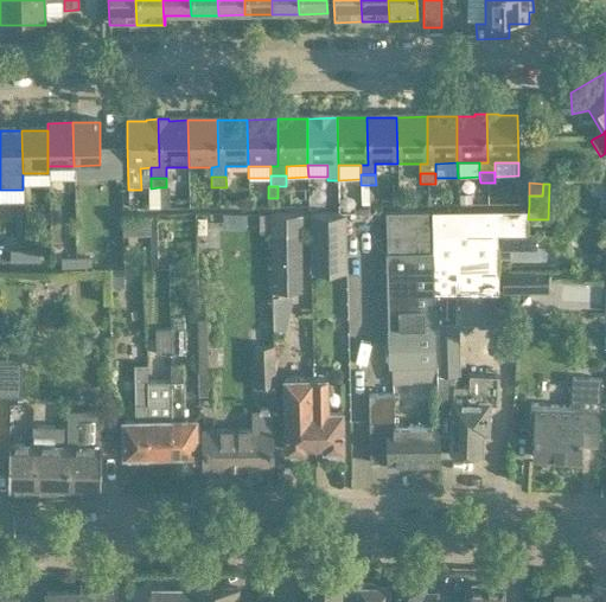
[(152,190),(148,190),(148,215),(159,215),(159,187),(151,189),(152,190)]
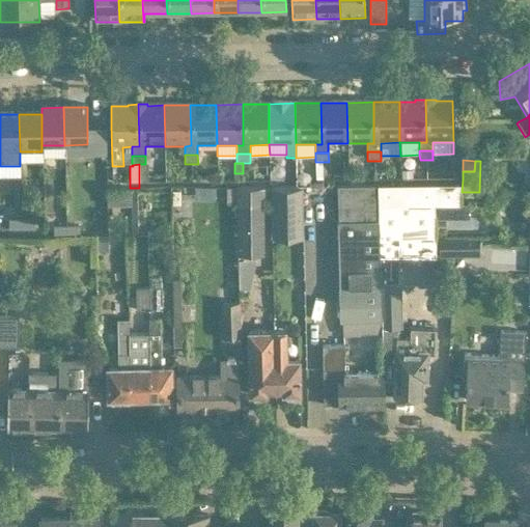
[(145,164),(139,164),(139,188),(148,188),(148,164),(145,164)]
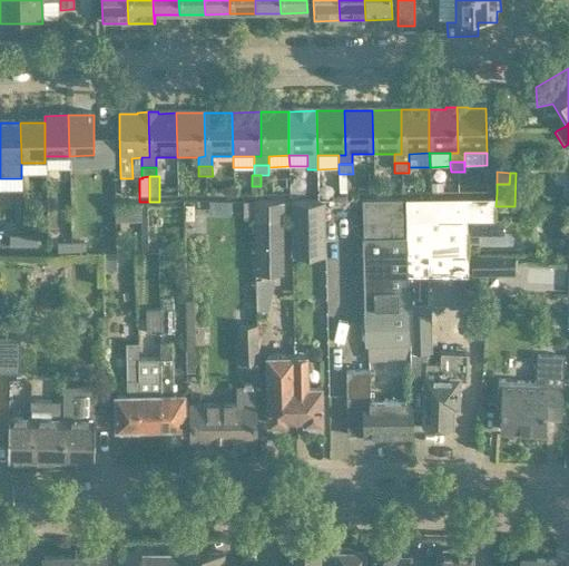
[(208,201),(207,213),(231,214),(231,202),(208,201)]
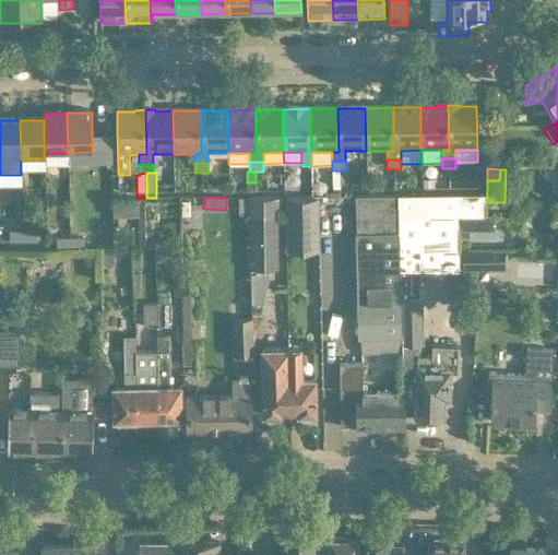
[(249,198),(238,198),(238,215),(249,215),(249,198)]
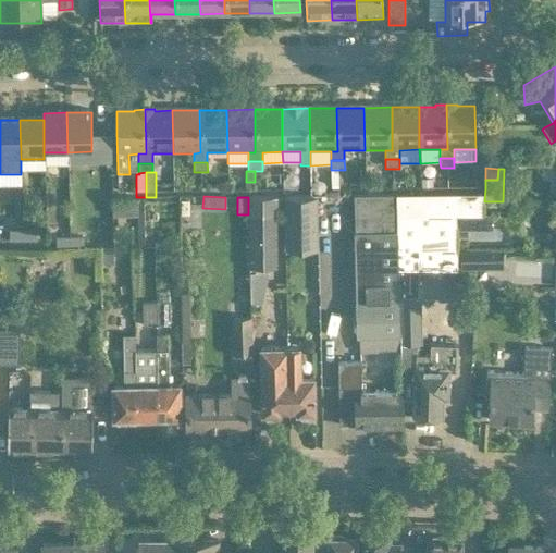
[(400,340),(399,299),(398,272),(396,218),(397,218),(397,198),(354,199),(356,341),(359,342),(400,340)]
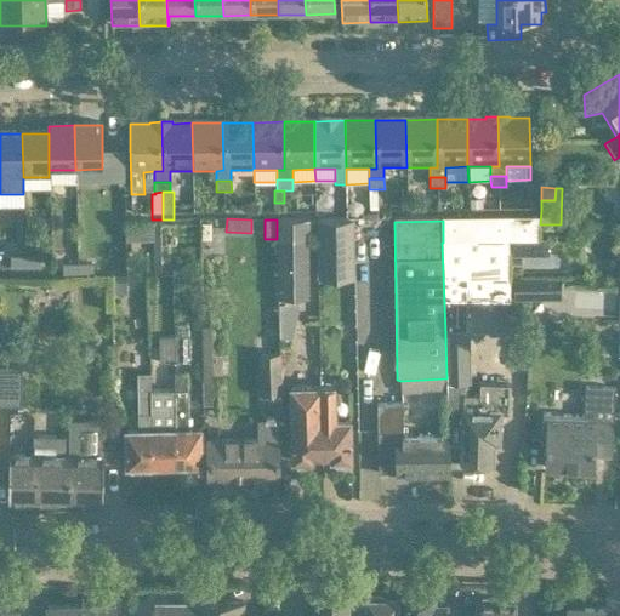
[(443,243),(442,243),(444,303),(466,303),(466,298),(487,300),(487,304),(510,304),(508,267),(508,258),(508,244),(538,244),(539,221),(443,221),(443,243)]
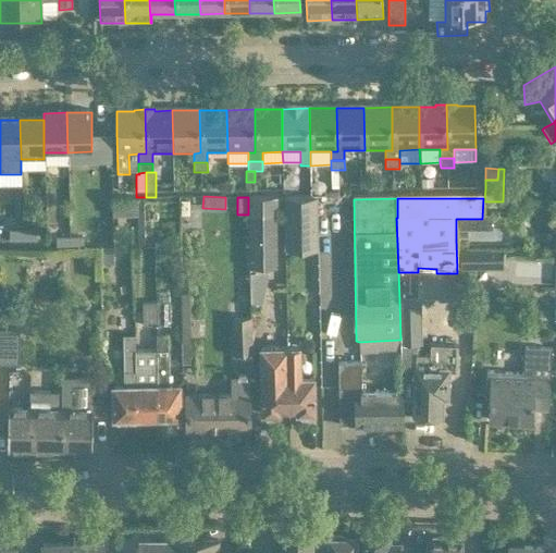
[(310,199),(284,200),(285,237),(317,236),(317,199),(314,199),(310,199)]
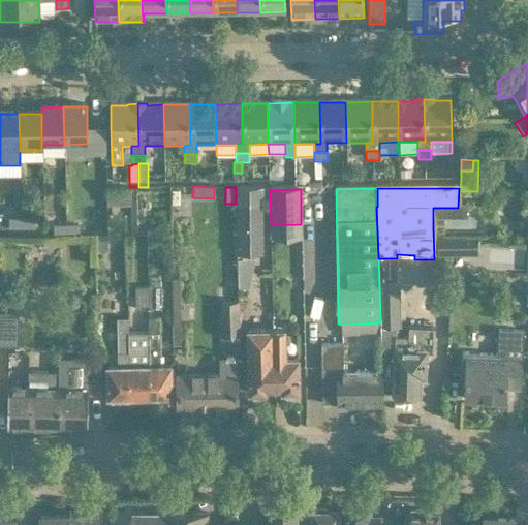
[(261,190),(236,190),(238,255),(264,254),(261,190)]
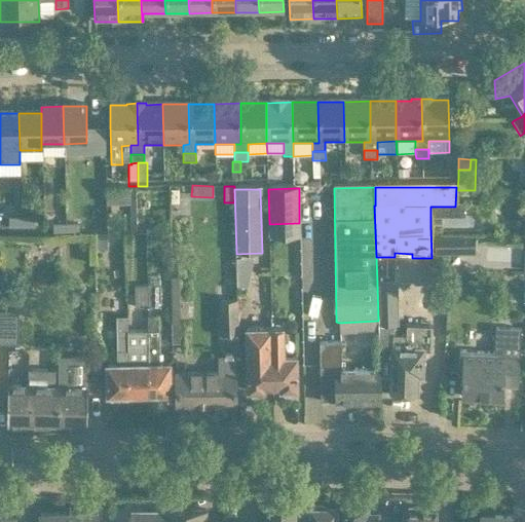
[(129,190),(106,191),(106,207),(130,206),(129,190)]
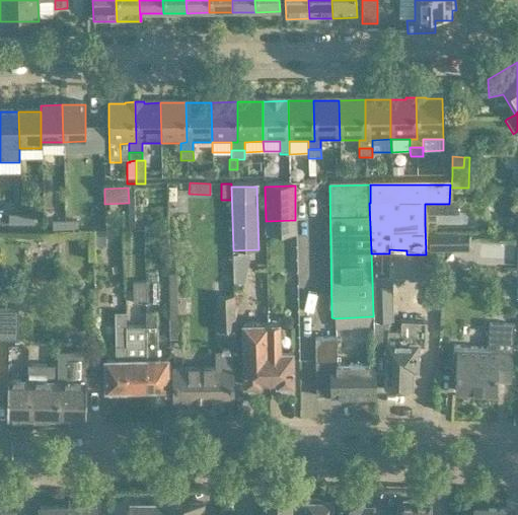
[(517,199),(508,209),(516,217),(516,234),(517,234),(517,199)]
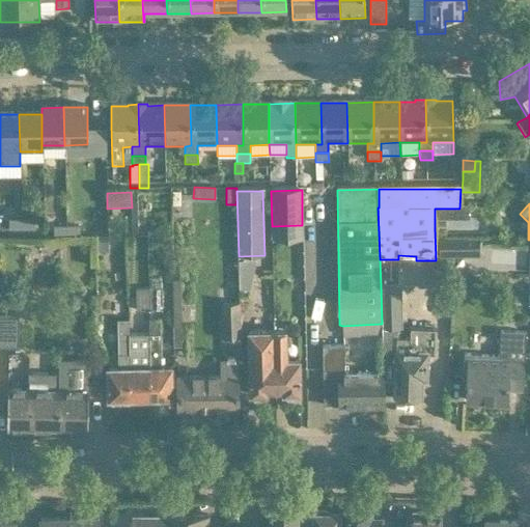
[(459,209),(435,209),(435,221),(446,221),(469,222),(469,209),(459,209)]
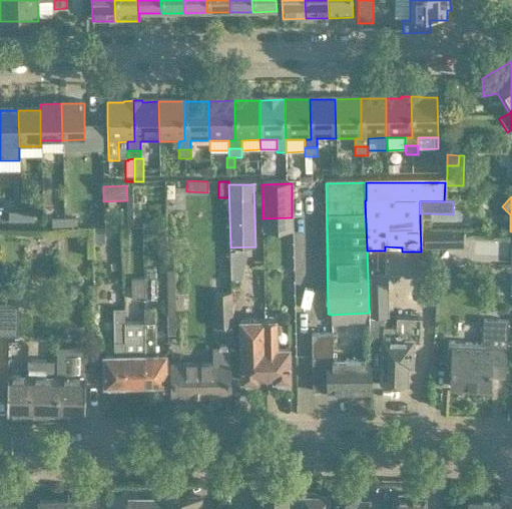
[(21,214),(8,214),(8,223),(21,223),(21,221),(21,214)]
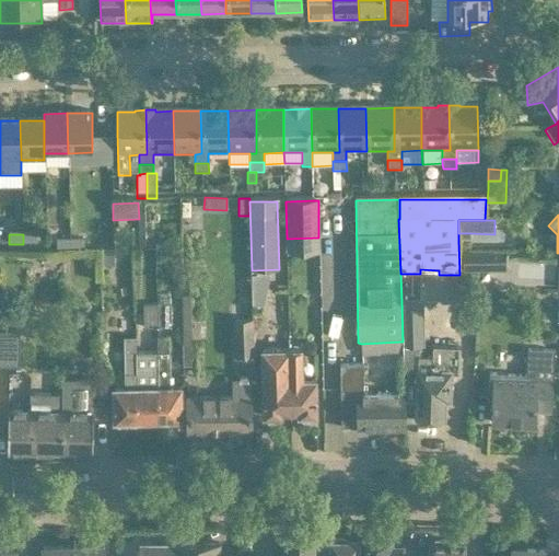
[(36,234),(23,234),(23,242),(23,244),(36,244),(36,234)]
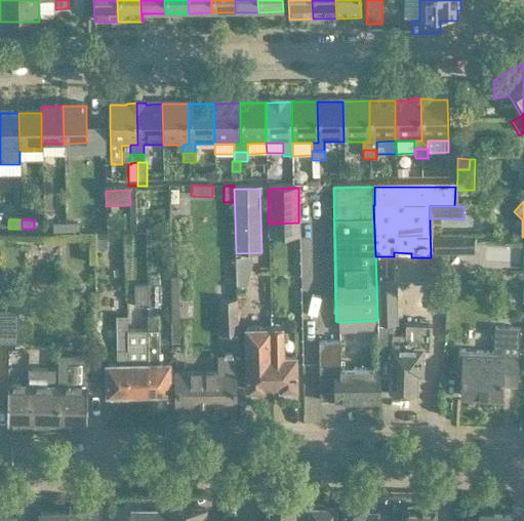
[(298,223),(269,224),(269,236),(299,235),(298,223)]
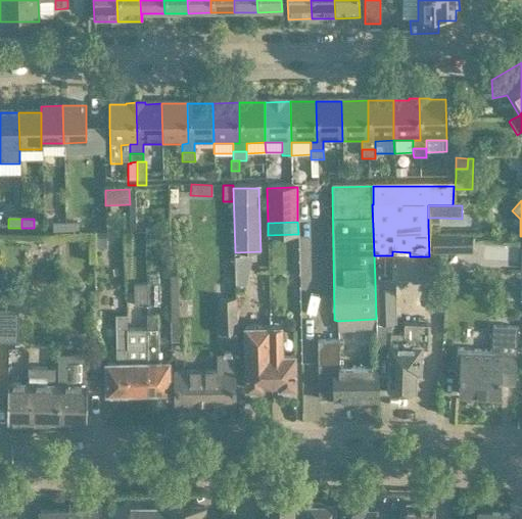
[(52,232),(52,235),(65,235),(65,225),(52,225),(52,227),(52,232)]
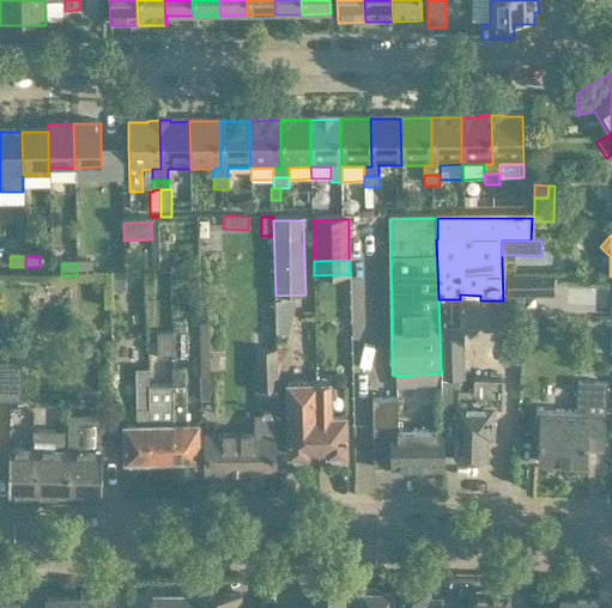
[(91,263),(77,263),(77,275),(91,275),(91,263)]
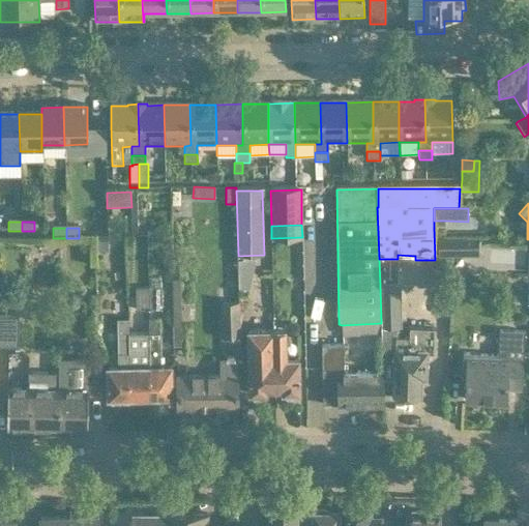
[(108,233),(95,233),(95,251),(108,251),(108,233)]
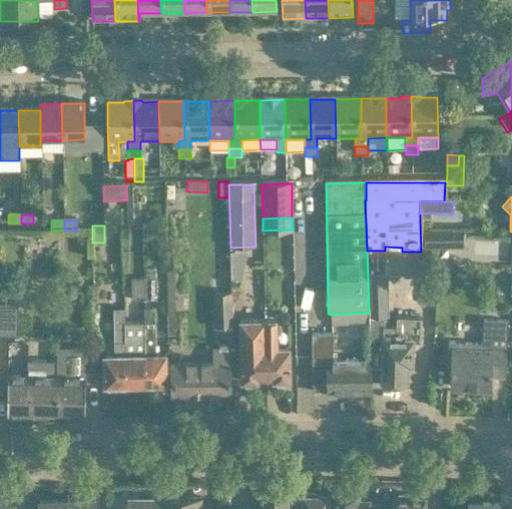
[(148,225),(142,225),(142,239),(148,239),(152,235),(152,229),(148,225)]
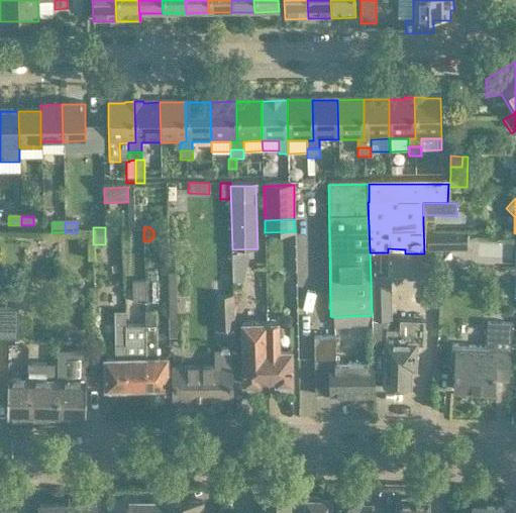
[(443,239),(424,239),(425,255),(443,254),(443,239)]
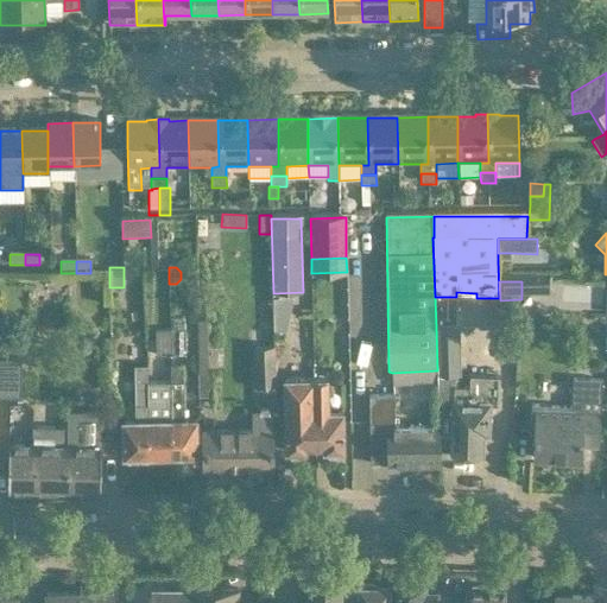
[(549,281),(522,281),(522,299),(549,299),(549,281)]
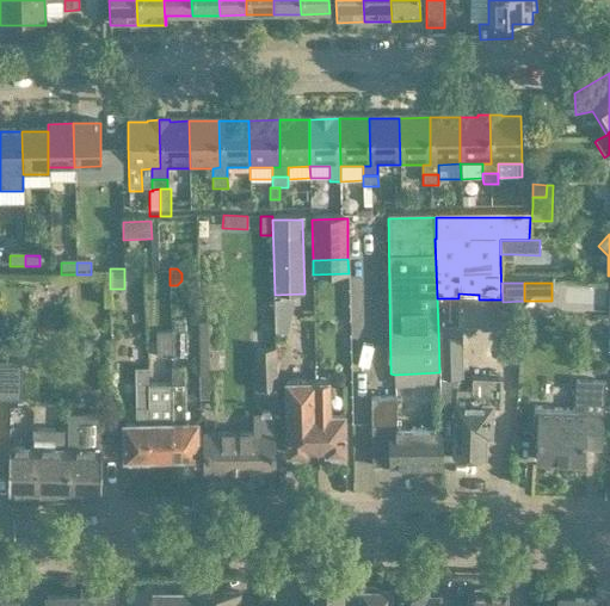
[(273,298),(273,331),(287,332),(295,298),(273,298)]
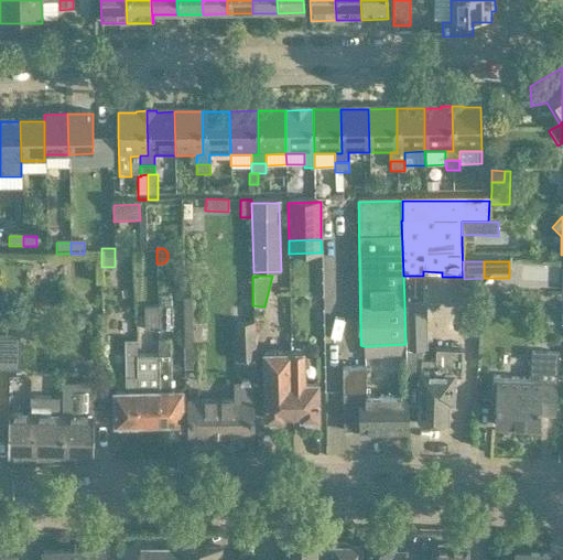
[(404,303),(424,303),(423,276),(403,276),(404,303)]
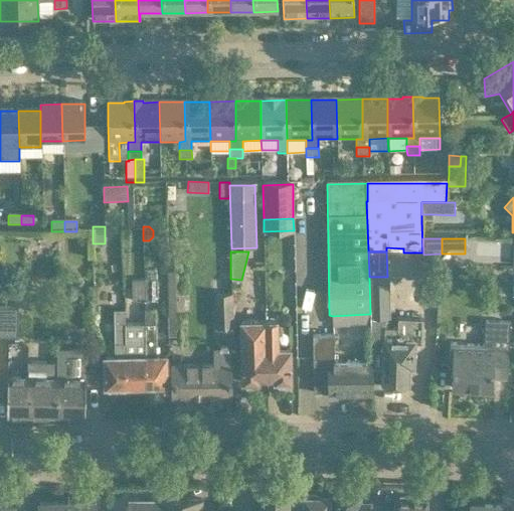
[(166,264),(167,319),(175,319),(174,264),(166,264)]
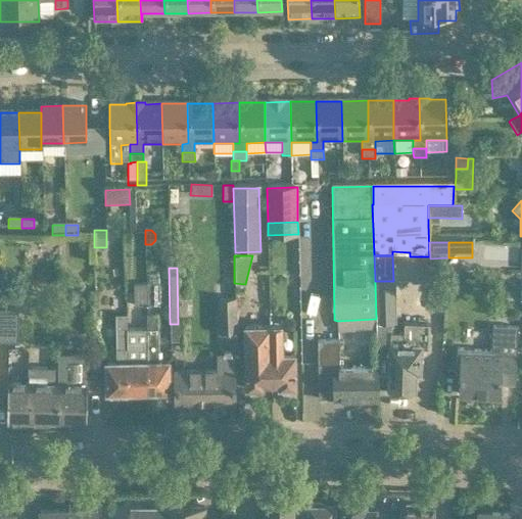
[(270,278),(258,278),(258,301),(269,301),(270,278)]
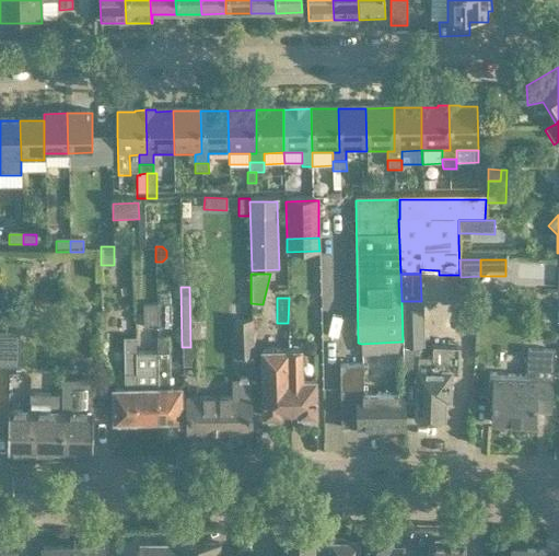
[(421,301),(402,301),(403,342),(403,350),(423,349),(421,301)]
